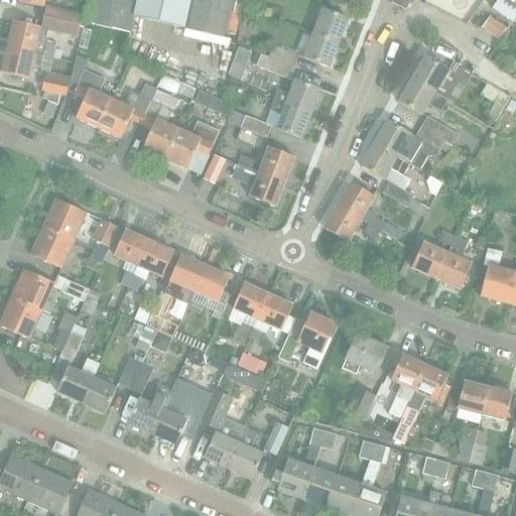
[(44,0),(17,0),(17,3),(42,9),(44,0)]
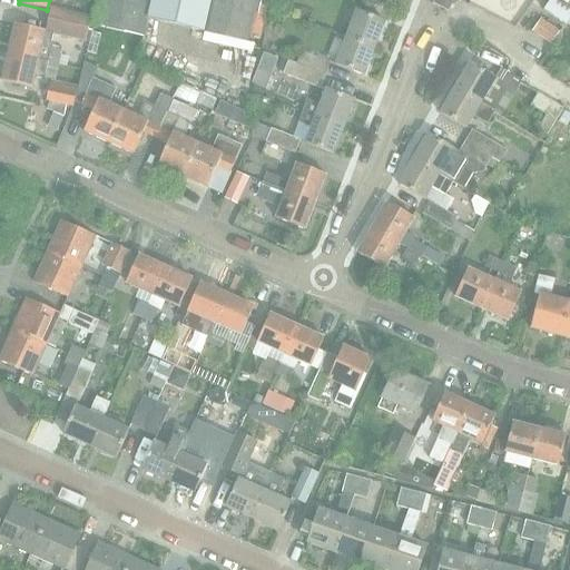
[(150,0),(99,0),(94,27),(143,38),(147,20),(150,0)]
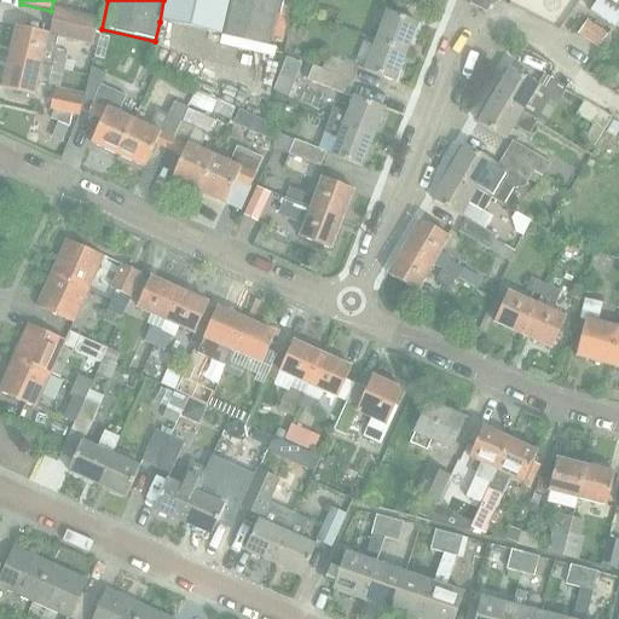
[(227,0),(163,0),(160,22),(220,36),(227,0)]
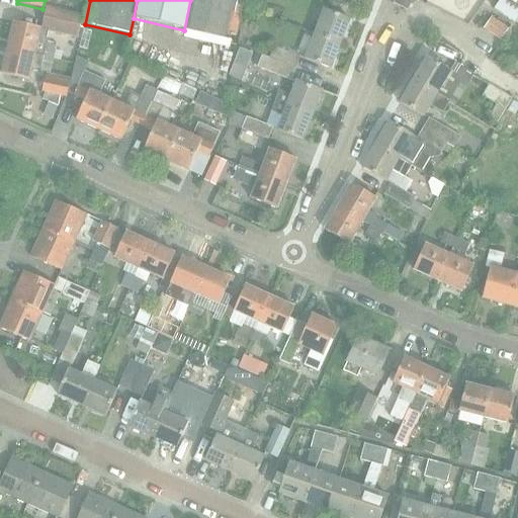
[(190,0),(184,30),(224,39),(232,0),(190,0)]
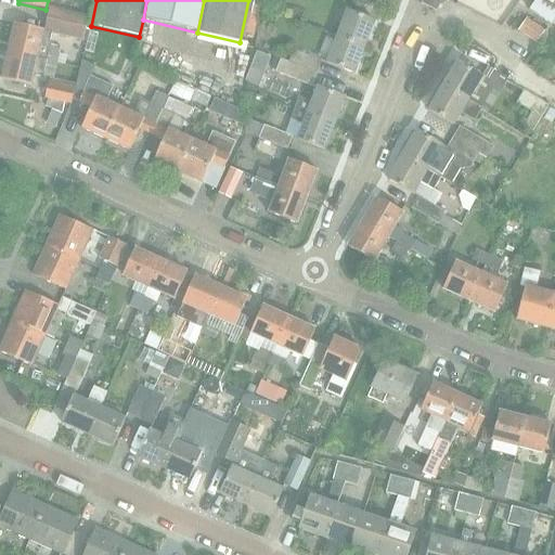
[(421,0),(420,3),(436,11),(440,0),(421,0)]
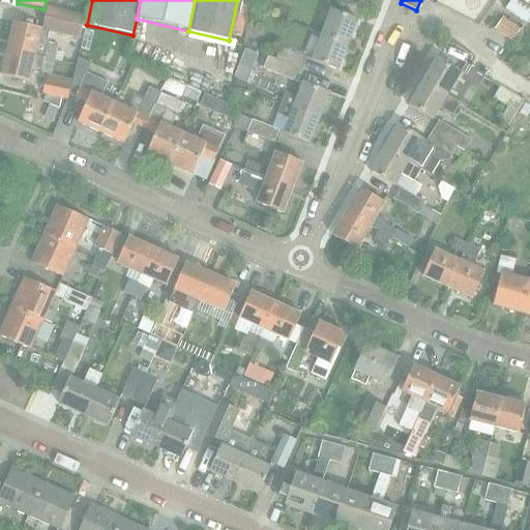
[(529,0),(510,0),(505,9),(526,24),(529,17),(529,0)]
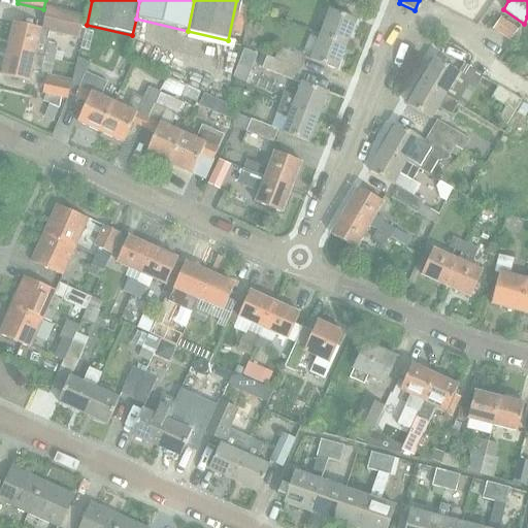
[(44,20),(54,22),(80,28),(84,18),(47,9),(44,20)]
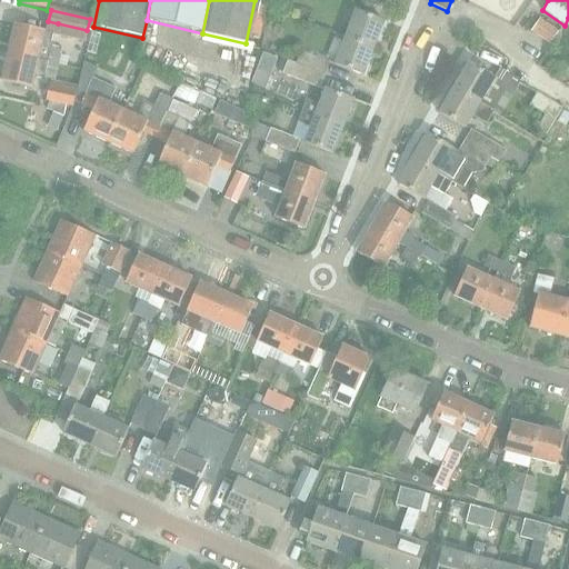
[(355,11),(345,38),(373,49),(383,22),(355,11)]
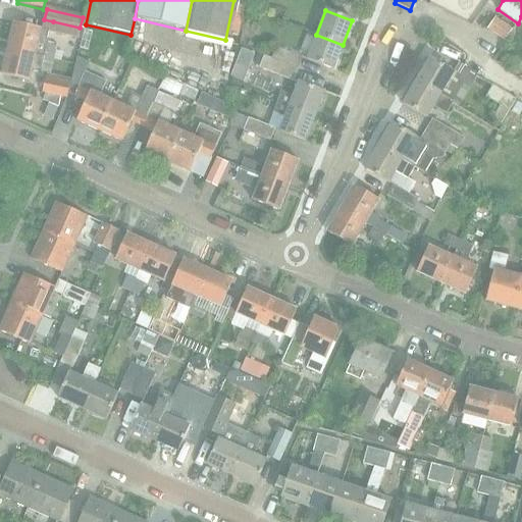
[(486,29),(504,40),(511,30),(494,17),(486,29)]
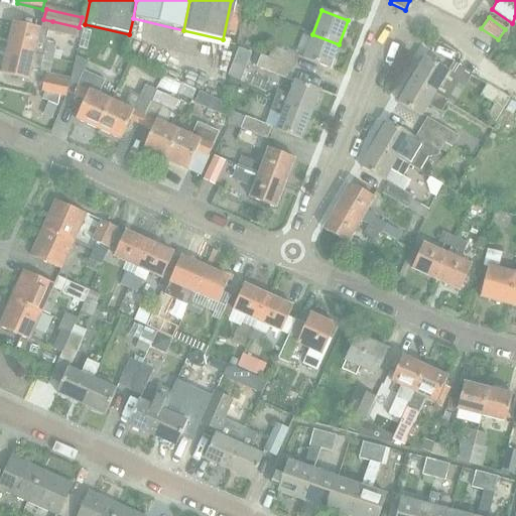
[(77,37),(79,27),(52,21),(50,31),(77,37)]
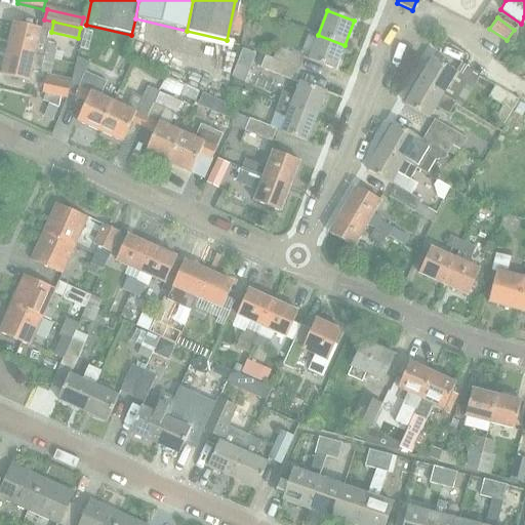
[(12,23),(6,49),(44,58),(47,42),(38,39),(40,30),(12,23)]
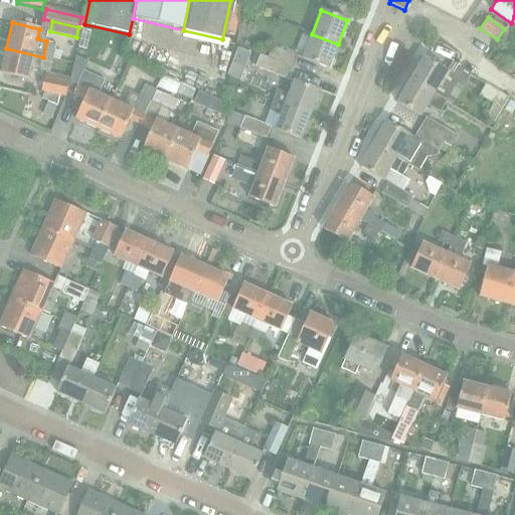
[(338,44),(312,34),(302,59),(328,69),(338,44)]
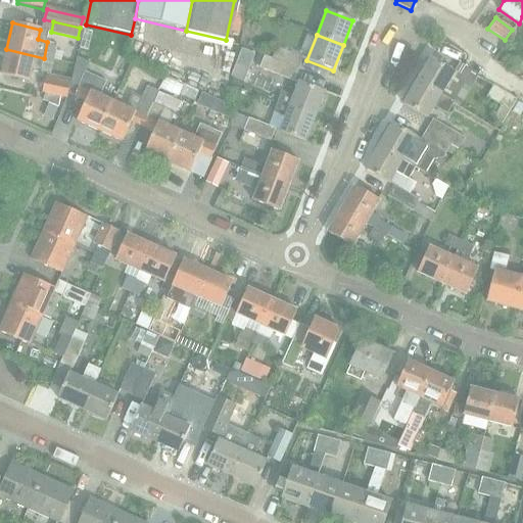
[(276,47),(271,58),(297,68),(302,57),(276,47)]
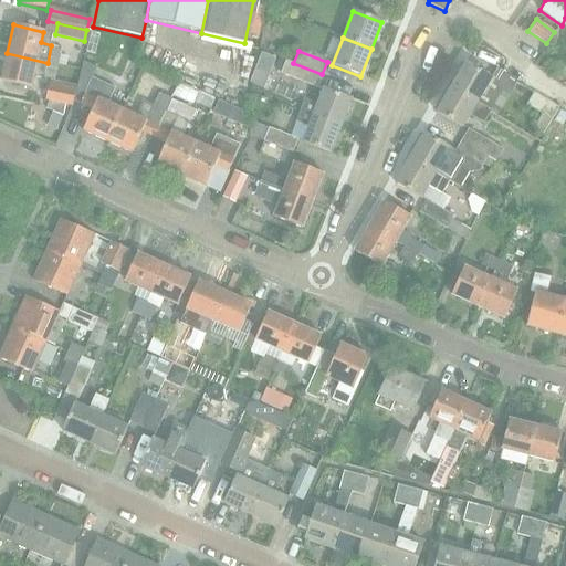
[(48,63),(7,53),(0,81),(31,88),(33,76),(53,81),(56,65),(48,63)]
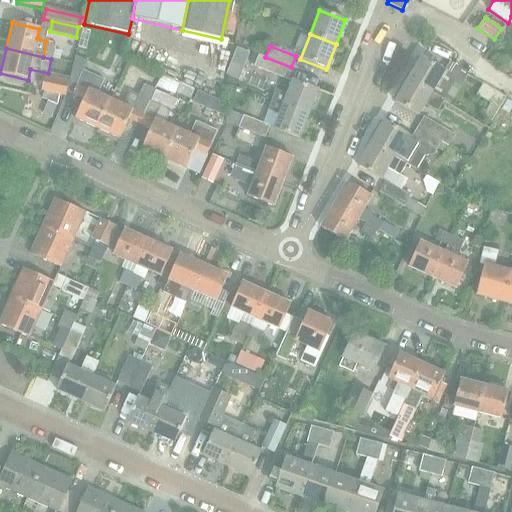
[(287,80),(291,67),(265,57),(258,55),(253,67),(287,80)]
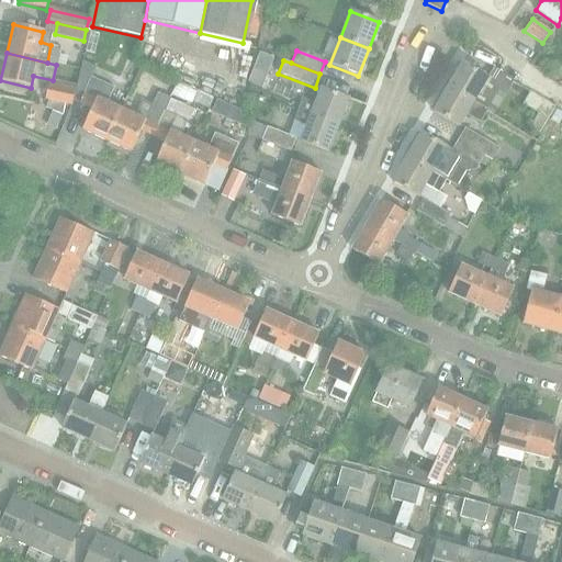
[(462,63),(448,86),(474,102),(489,78),(462,63)]
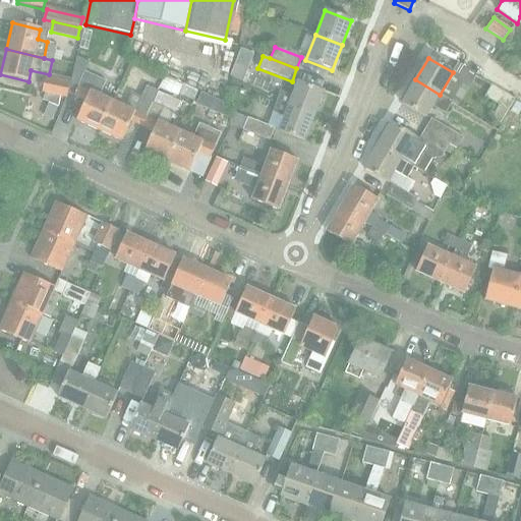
[(75,122),(98,131),(112,102),(99,96),(105,81),(83,72),(73,96),(85,101),(75,122)]
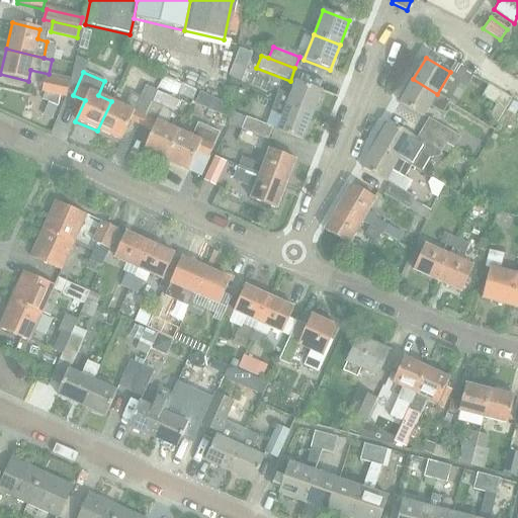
[(65,96),(68,83),(42,78),(40,92),(65,96)]
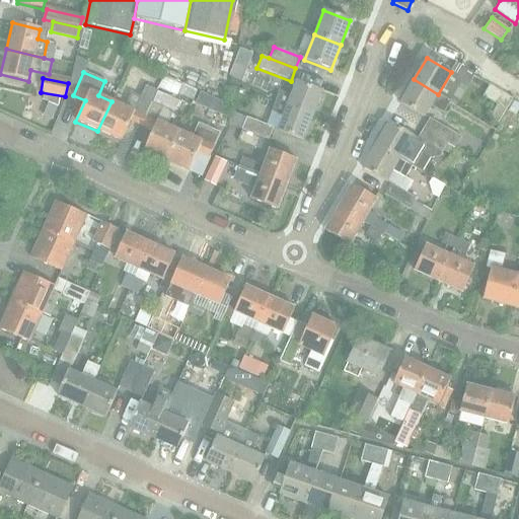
[(424,118),(431,105),(443,113),(450,101),(438,94),(414,79),(399,103),(424,118)]
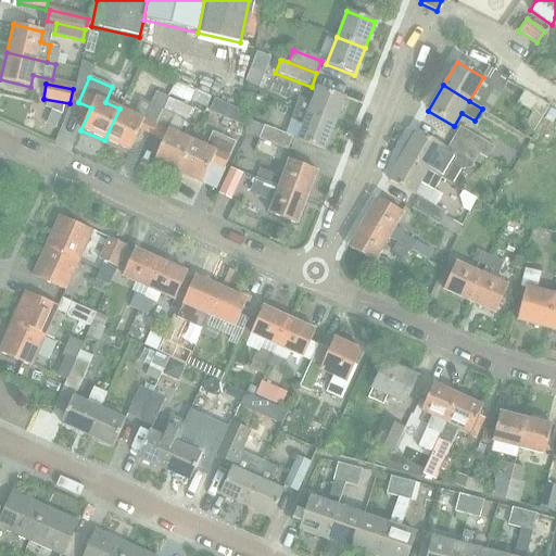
[(299,97),(294,110),(335,125),(345,99),(316,88),(311,102),(299,97)]
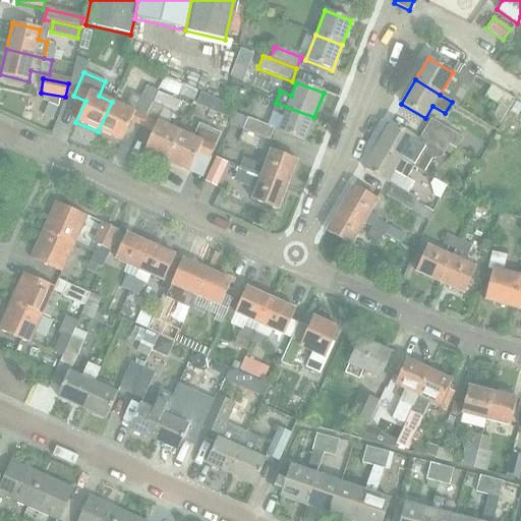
[(510,111),(516,100),(491,85),(484,97),(510,111)]
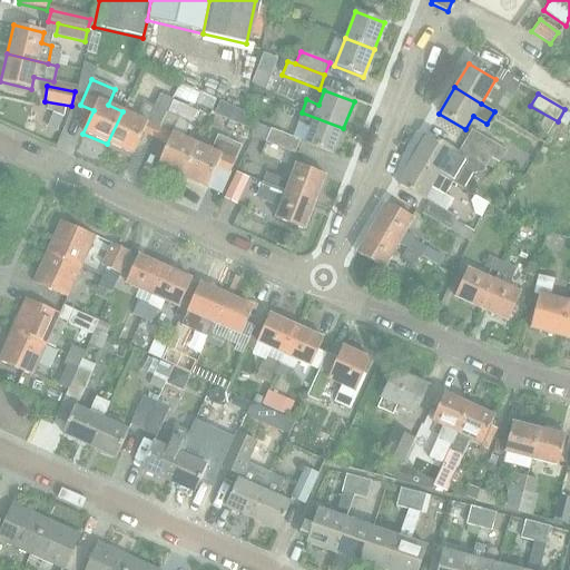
[(155,138),(167,112),(173,100),(159,95),(154,107),(143,101),(136,117),(123,111),(107,144),(133,156),(143,133),(155,138)]
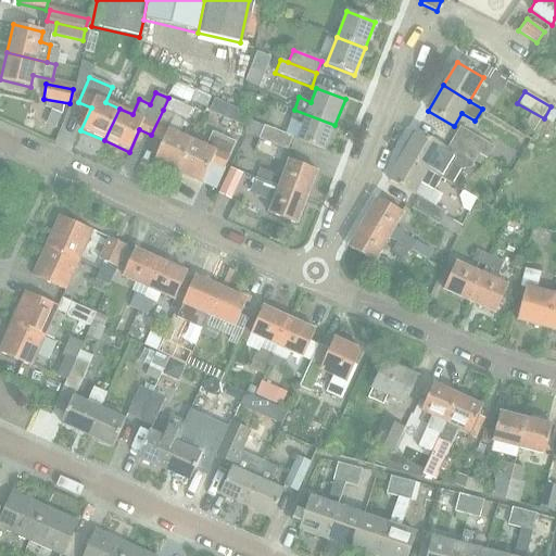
[(154,163),(177,173),(191,141),(178,136),(185,119),(163,110),(151,135),(164,140),(154,163)]
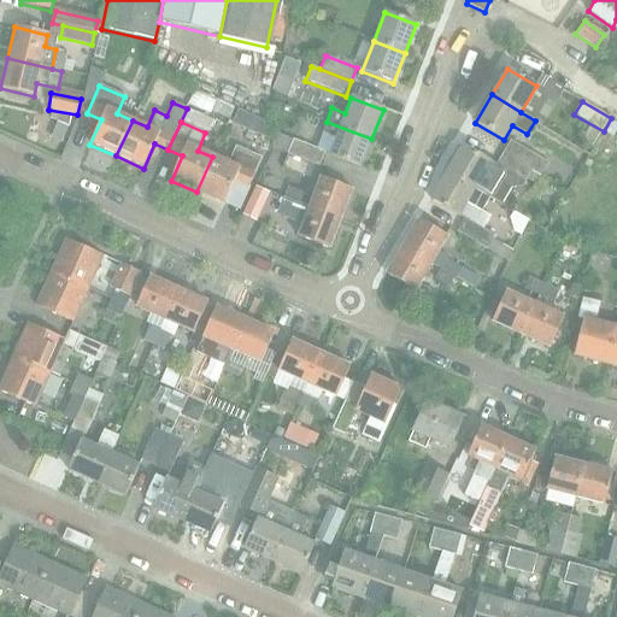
[(334,136),(335,137),(329,156),(360,168),(371,139),(327,122),(323,133),(334,136)]
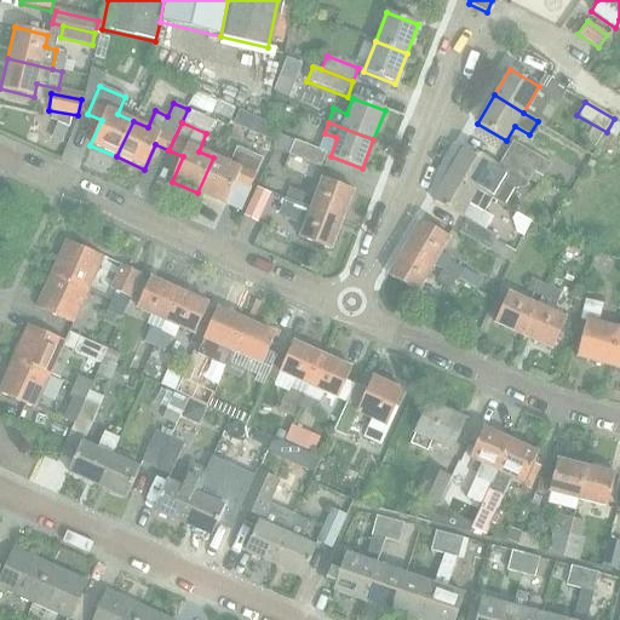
[(320,167),(326,154),(294,141),(290,155),(320,167)]
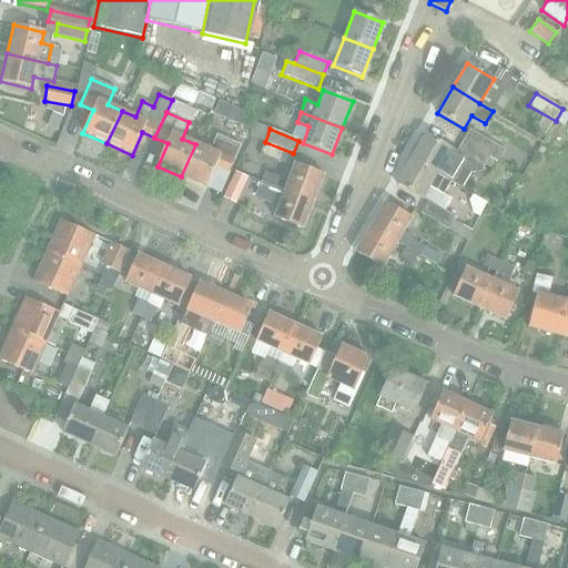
[(469,129),(463,142),(489,158),(497,144),(469,129)]
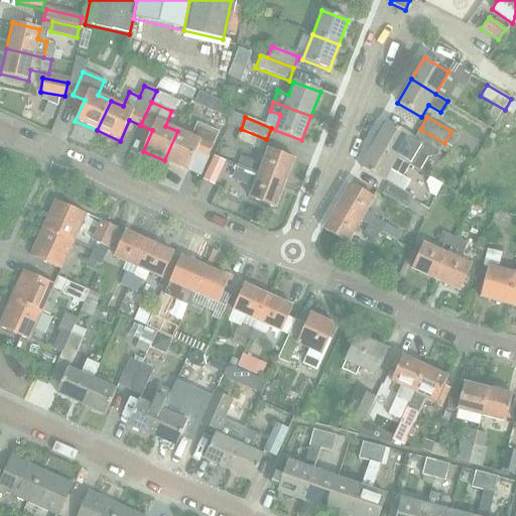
[(373,144),(409,165),(421,145),(408,137),(409,135),(386,122),(373,144)]
